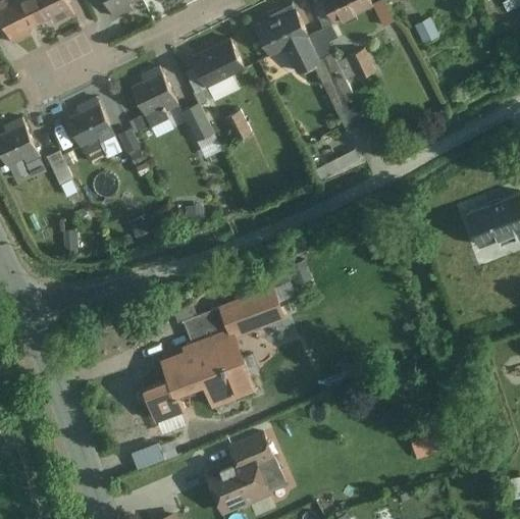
[(39,29),(24,0),(17,0),(0,8),(0,23),(9,43),(39,29)]
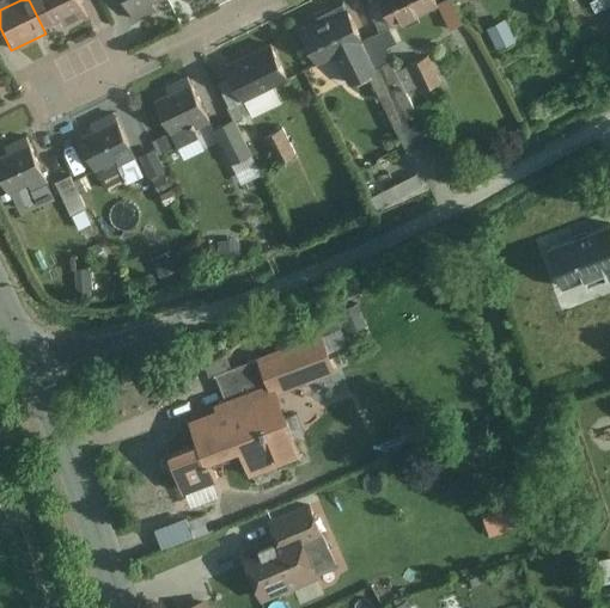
[(80,16),(72,0),(29,0),(46,34),(80,16)]
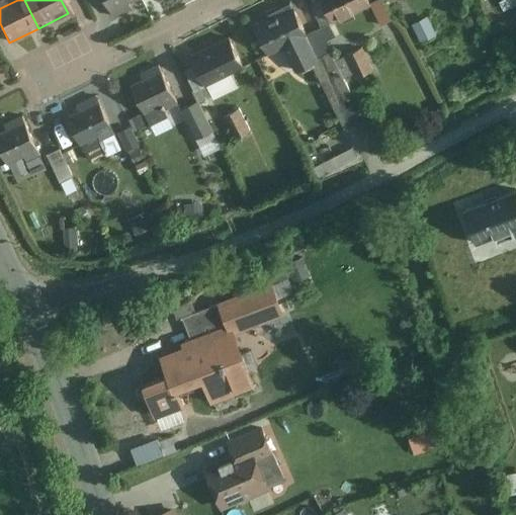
[(139,0),(105,0),(111,13),(139,0)]
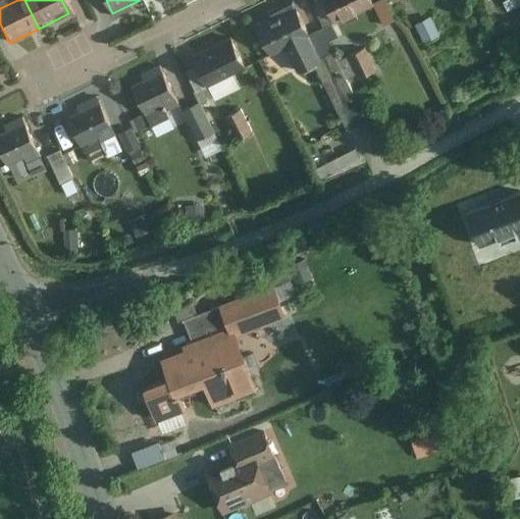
[(366,0),(320,0),(332,24),(369,7),(366,0)]
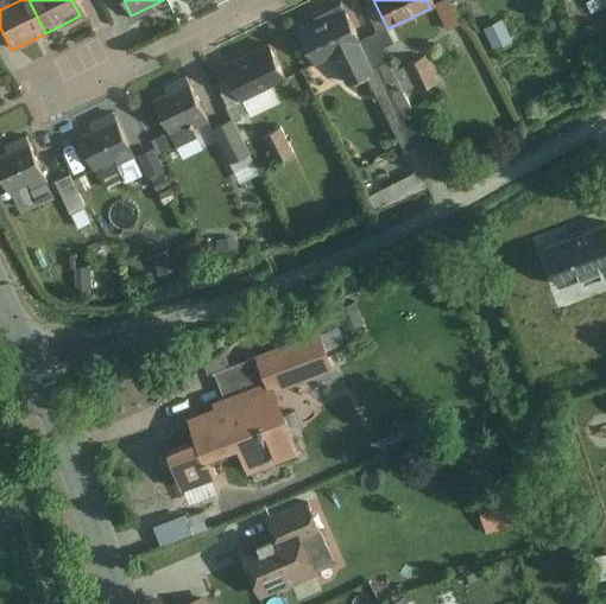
[(446,0),(436,5),(448,29),(458,24),(446,0)]
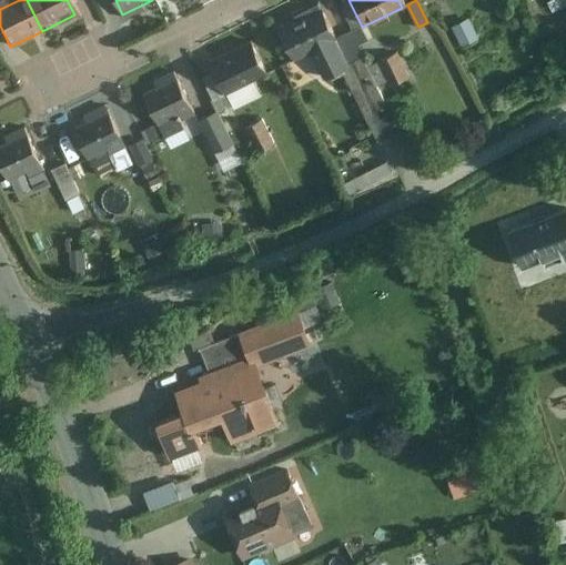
[(565,0),(551,0),(545,2),(551,12),(565,4),(565,0)]
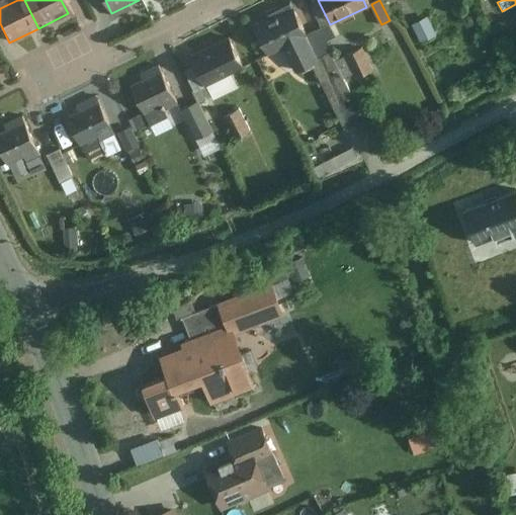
[(294,6),(256,24),(269,51),(284,44),(297,70),(319,60),(314,50),(328,43),(320,26),(307,33),(294,6)]
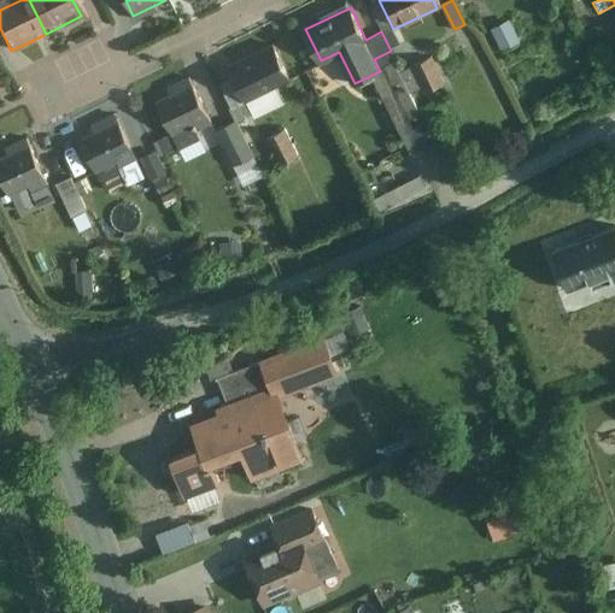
[(516,43),(505,22),(488,30),(499,51),(516,43)]
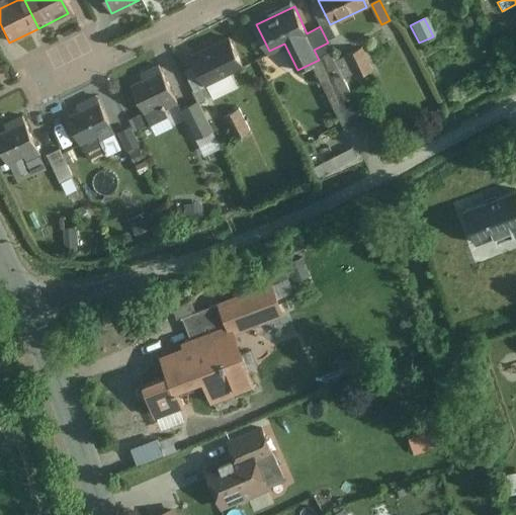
[(242,70),(227,39),(188,59),(203,89),(242,70)]
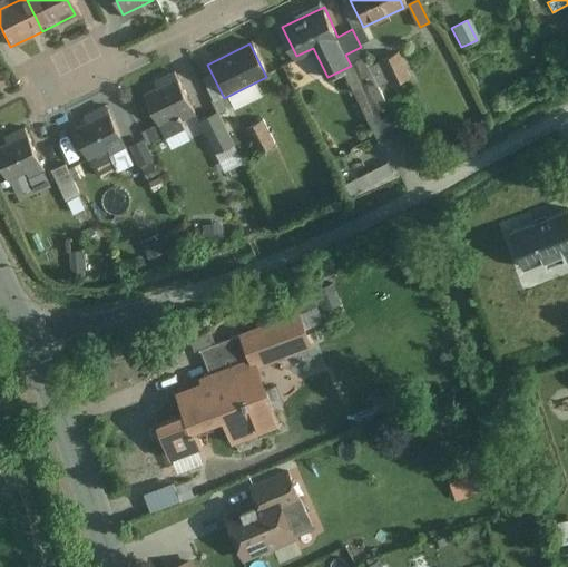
[(173,77),(140,94),(157,128),(191,111),(173,77)]
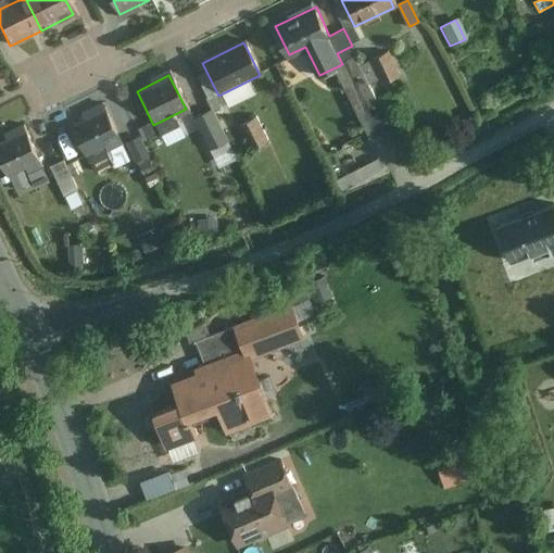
[(87,117),(70,125),(92,176),(110,167),(102,149),(118,142),(101,103),(84,111),(87,117)]
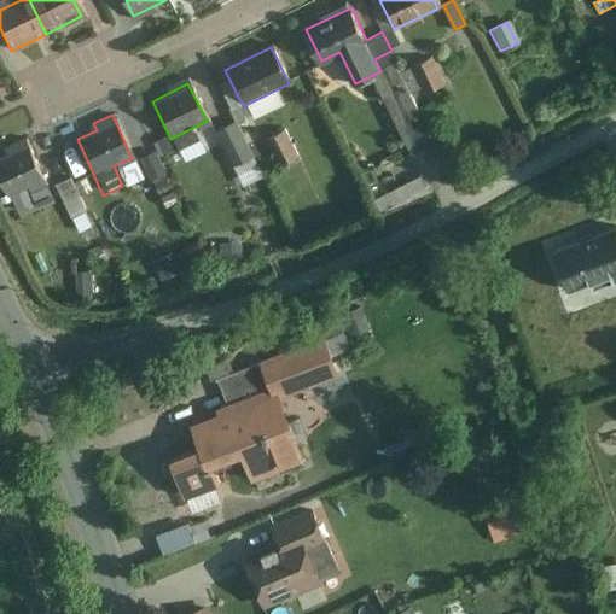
[(233,122),(213,132),(231,167),(251,157),(233,122)]
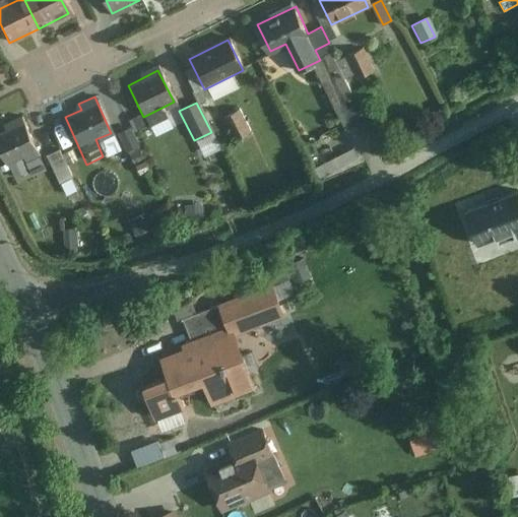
[(237,109),(221,117),(234,141),(249,133),(237,109)]
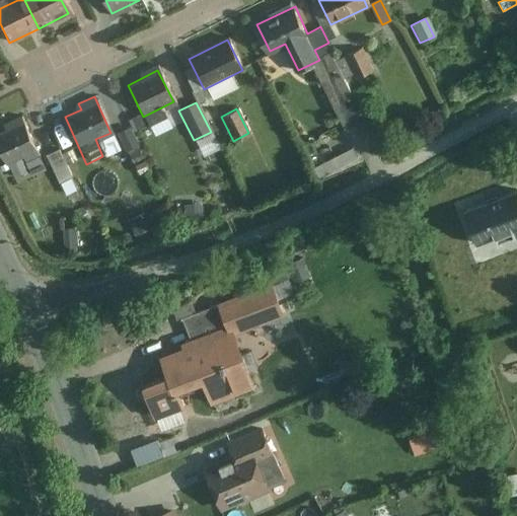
[(39,159),(20,117),(2,125),(5,132),(0,134),(0,146),(11,171),(39,159)]
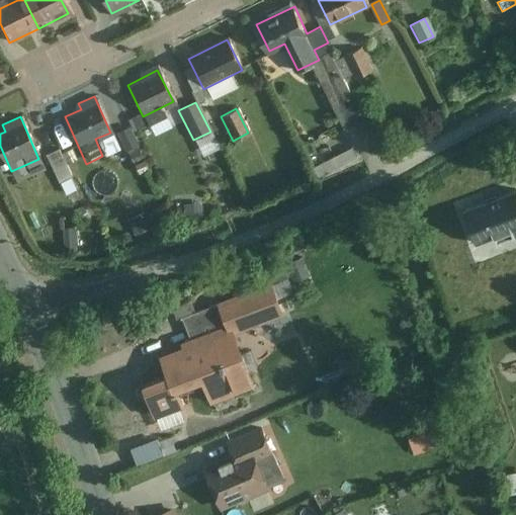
[(130,126),(118,133),(138,172),(150,166),(130,126)]
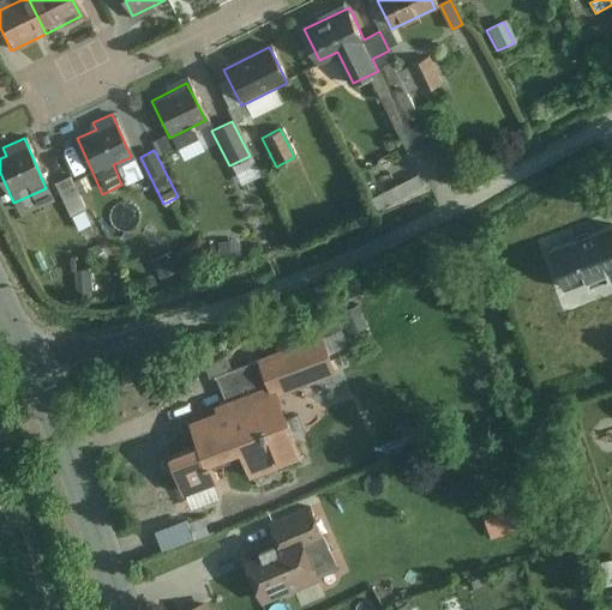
[(423,188),(415,175),(373,197),(379,210),(423,188)]
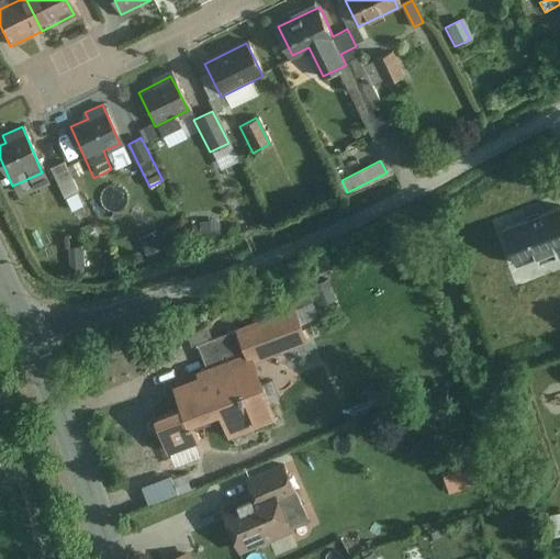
[(62,163),(47,169),(67,212),(82,205),(62,163)]
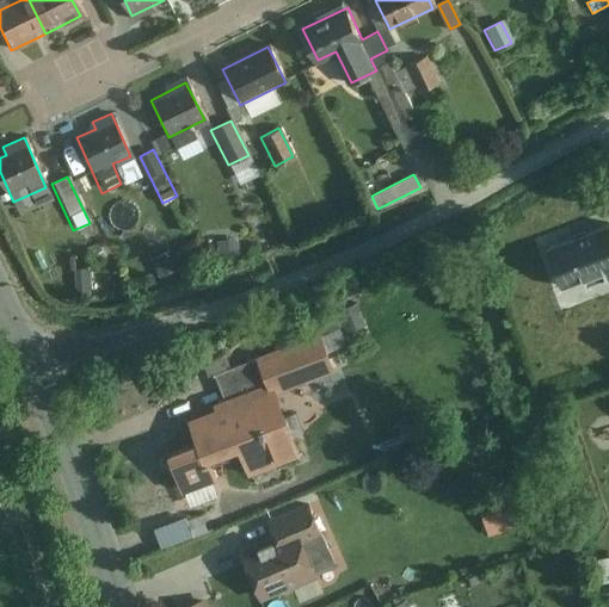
[(570,242),(546,251),(560,291),(582,283),(584,291),(606,283),(603,276),(608,272),(608,228),(608,227),(585,236),(584,233),(568,239),(570,242)]
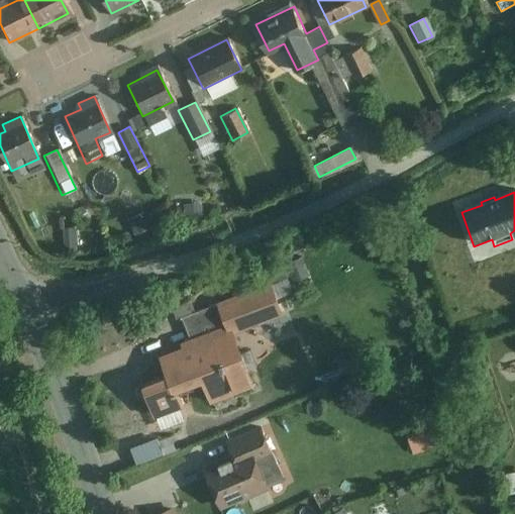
[(199,204),(180,205),(180,217),(200,216),(199,204)]
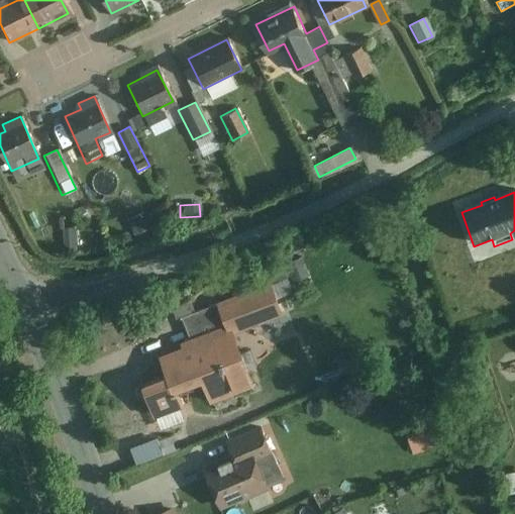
[(285,315),(271,280),(216,301),(225,323),(155,349),(164,373),(140,381),(155,420),(186,408),(178,389),(201,380),(210,405),(259,387),(238,333),(285,315)]
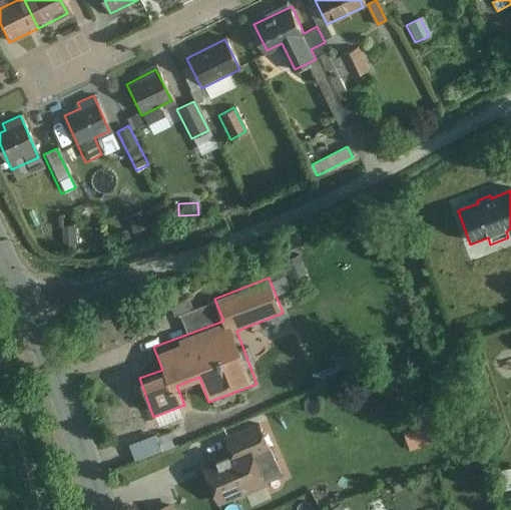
[(427,422),(400,431),(409,457),(436,448),(427,422)]
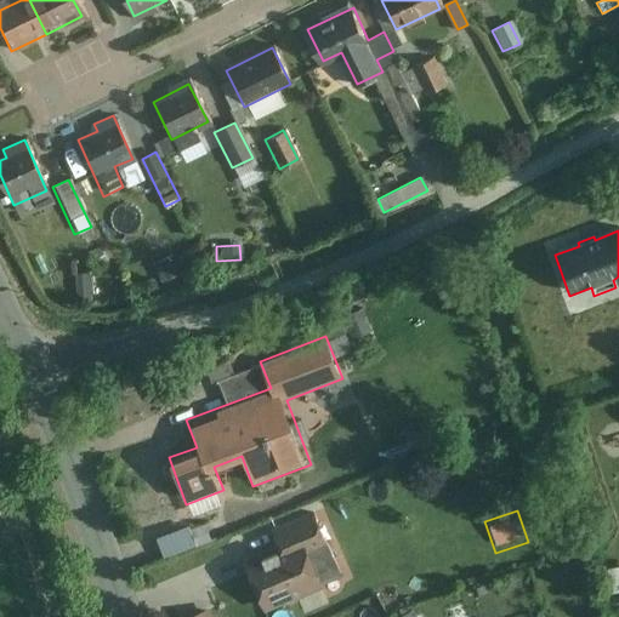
[(248,567),(262,606),(319,584),(307,552),(327,544),(316,516),(272,532),(280,555),(248,567)]
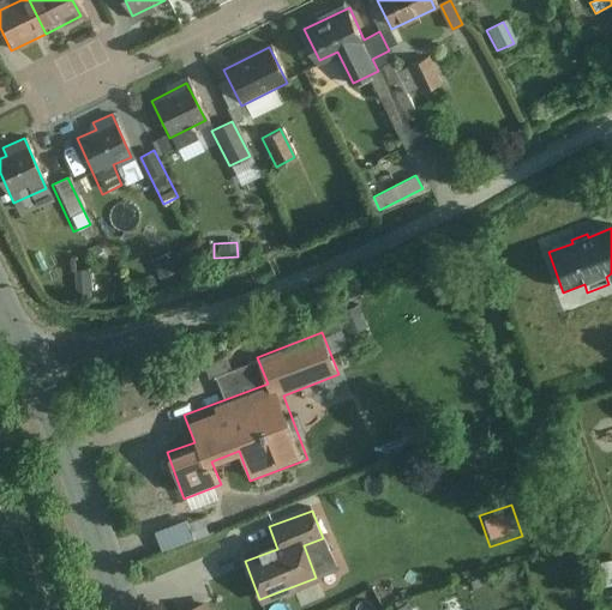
[(189,515),(154,531),(166,556),(201,541),(189,515)]
